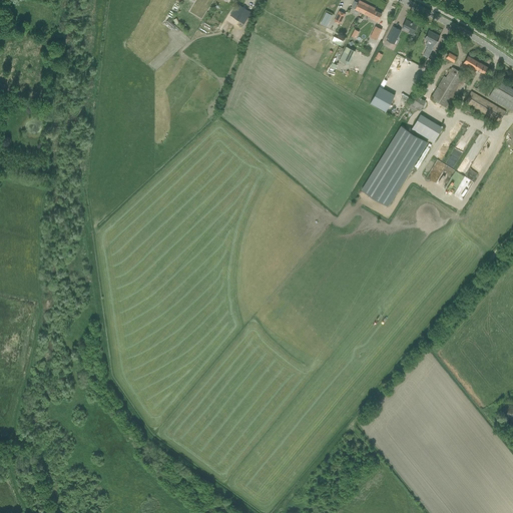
[(354,1),(351,7),(355,9),(359,11),(359,10),(363,11),(362,13),(364,14),(366,9),(367,9),(369,5),(359,0),(358,3),(354,1)]
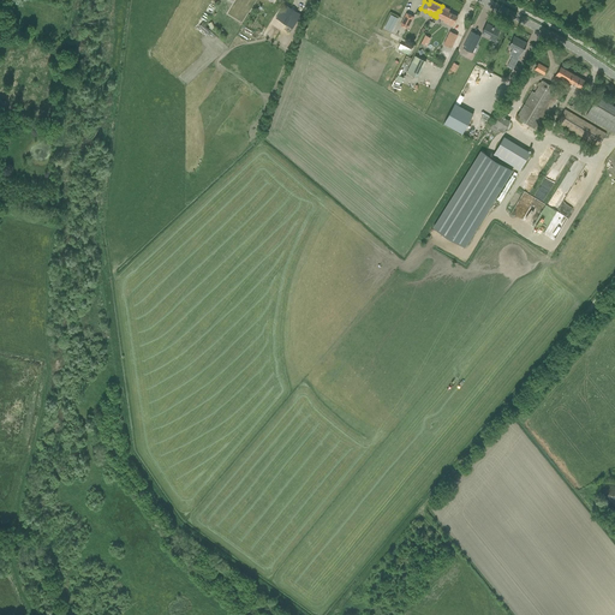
[(285,4),(276,18),(292,28),(302,15),(285,4)]
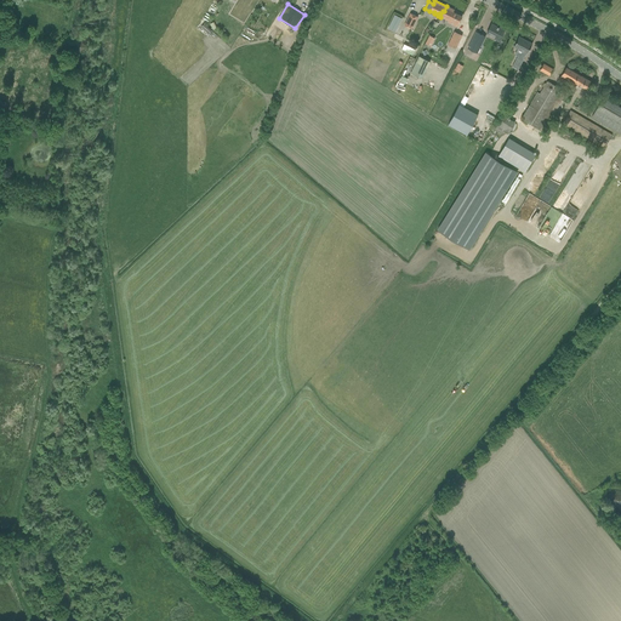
[(443,11),(440,17),(449,21),(450,18),(455,21),(453,26),(457,27),(459,23),(460,22),(462,16),(453,12),(454,10),(446,6),(444,11),(443,11)]
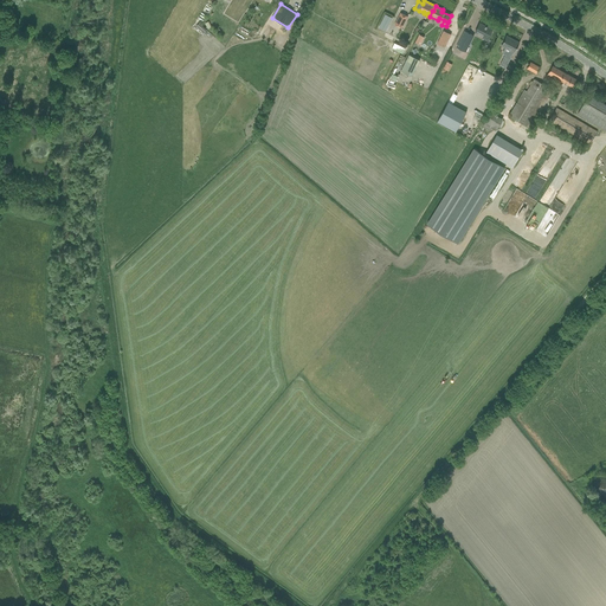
[(386,13),(380,24),(385,26),(391,15),(386,13)]
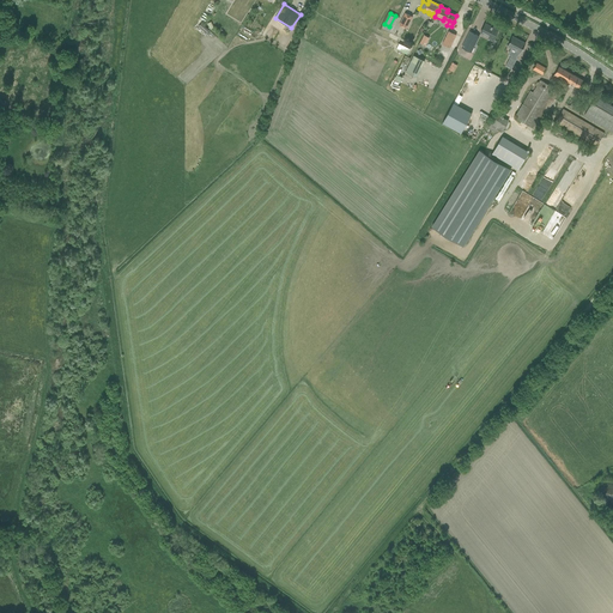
[(399,25),(406,29),(413,17),(405,13),(399,25)]
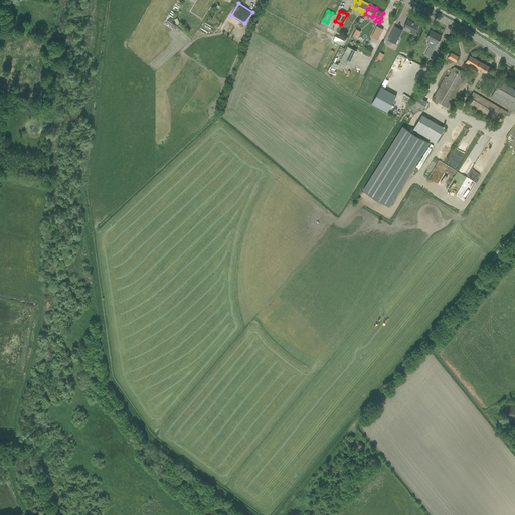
[(409,31),(413,33),(418,24),(415,22),(414,23),(407,20),(403,27),(410,30),(409,31)]
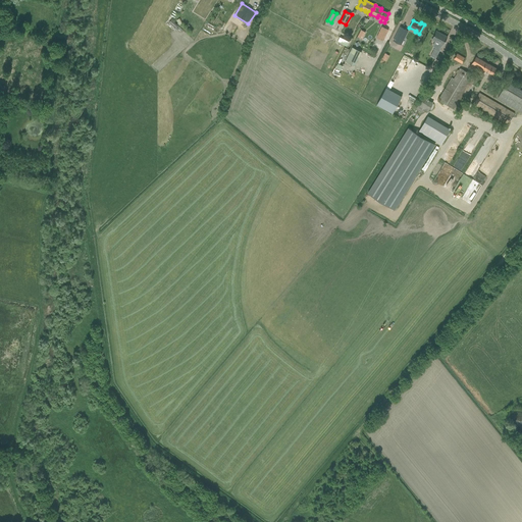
[(376,38),(378,38),(382,41),(388,30),(381,27),(376,38)]
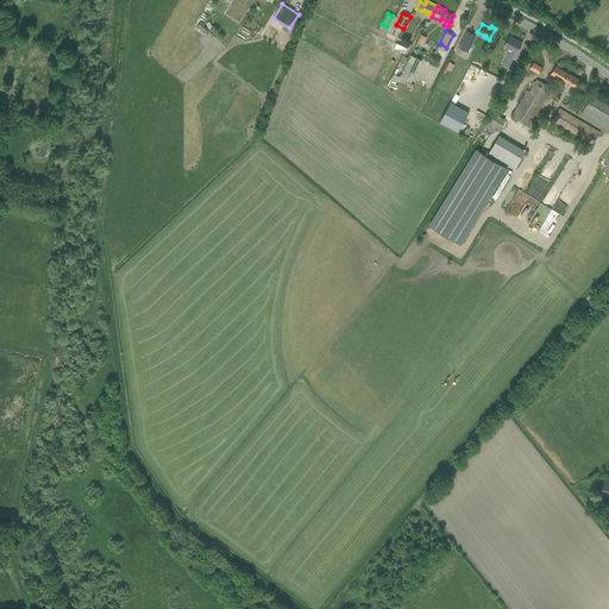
[(468,31),(459,48),(468,51),(472,42),(476,36),(468,31)]
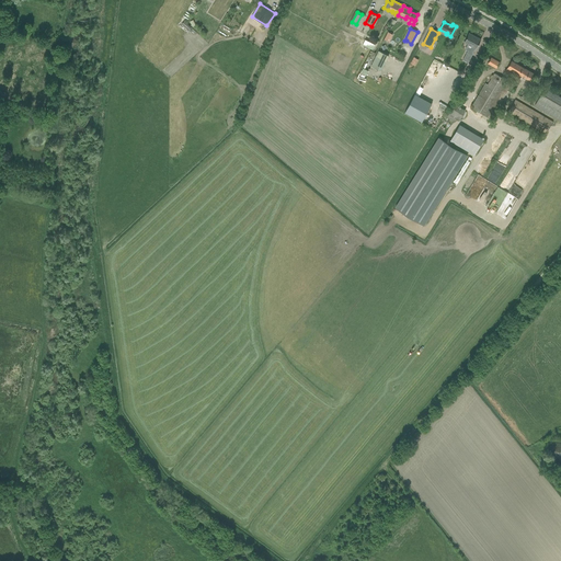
[(476,48),(481,39),(477,37),(474,36),(469,33),(464,42),(471,46),(469,52),(472,54),(476,48)]
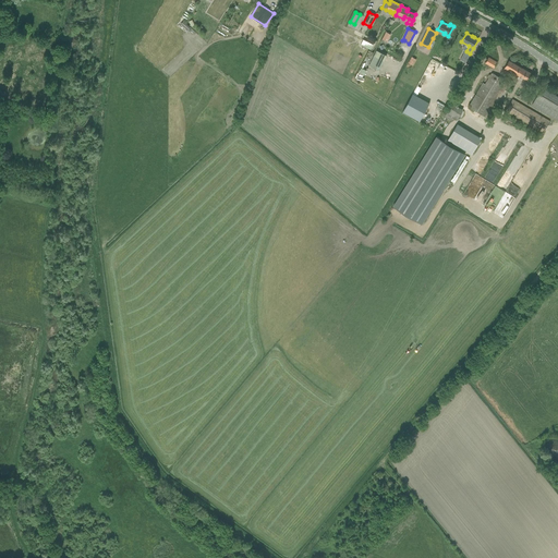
[(364,38),(361,45),(372,49),(374,44),(364,38)]
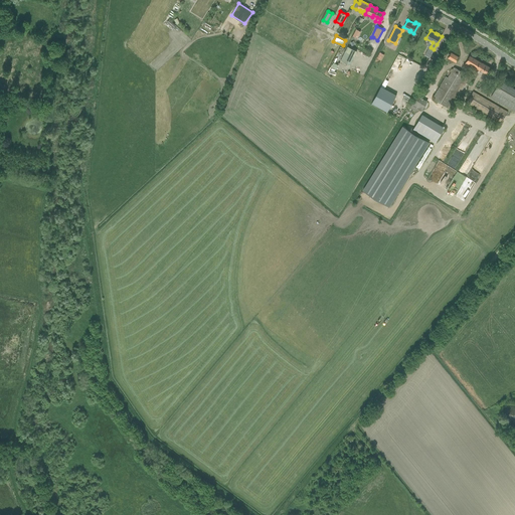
[(347,46),(345,51),(346,51),(354,55),(356,52),(356,51),(347,46)]
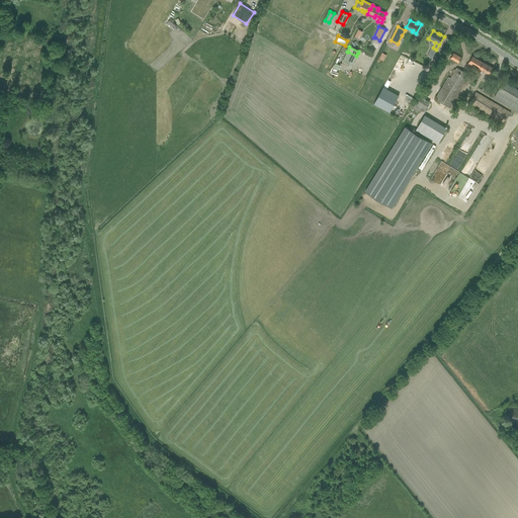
[(381,52),(379,58),(385,61),(387,54),(381,52)]
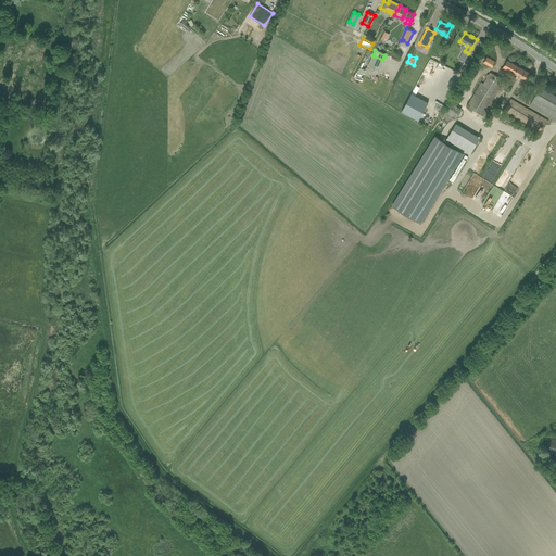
[(483,63),(492,67),(495,62),(487,57),(483,63)]
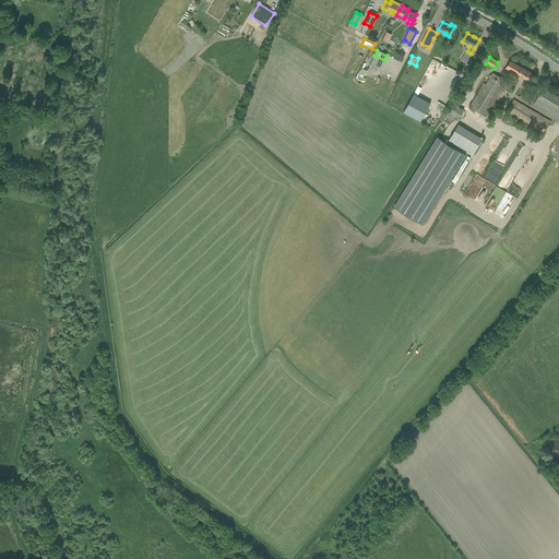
[(503,71),(518,79),(520,75),(527,80),(532,73),(510,60),(503,71)]
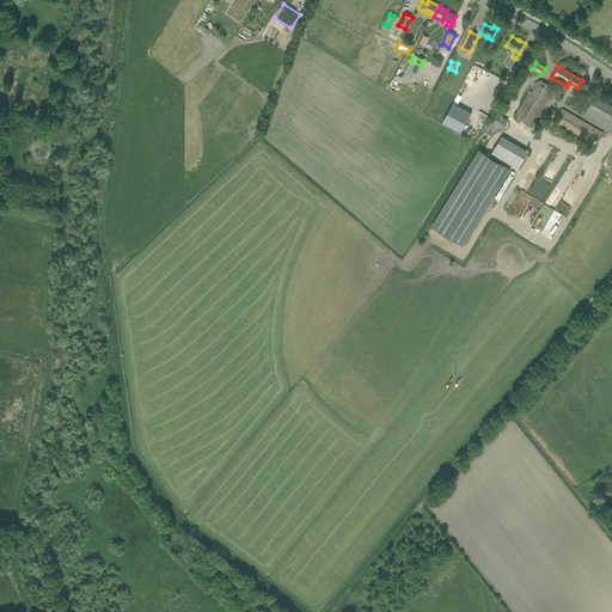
[(513,117),(534,129),(557,91),(539,80),(532,92),(530,91),(513,117)]
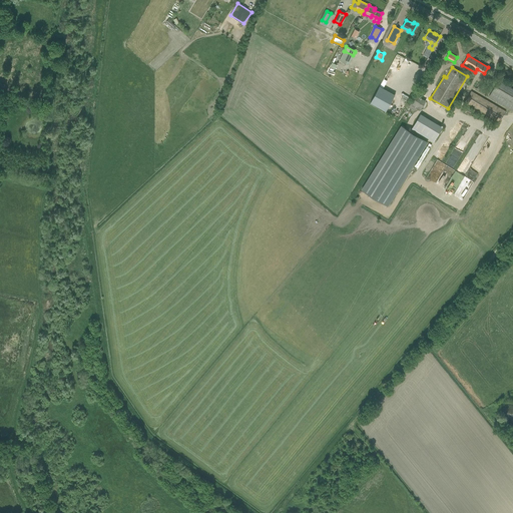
[(489,96),(512,110),(512,88),(498,80),(489,96)]
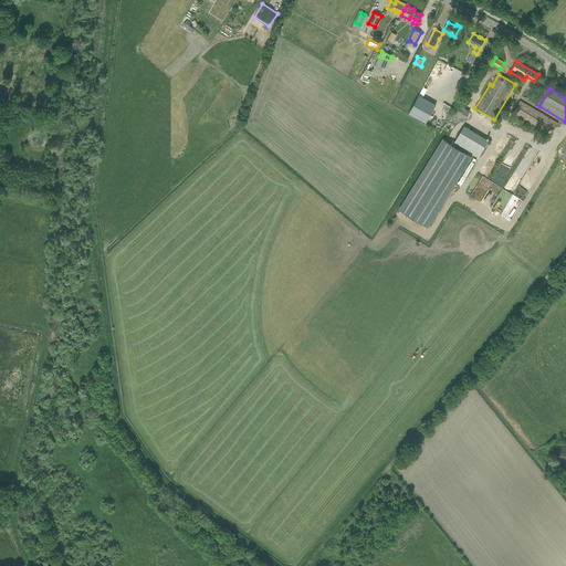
[(524,97),(530,101),(534,95),(527,92),(524,97)]
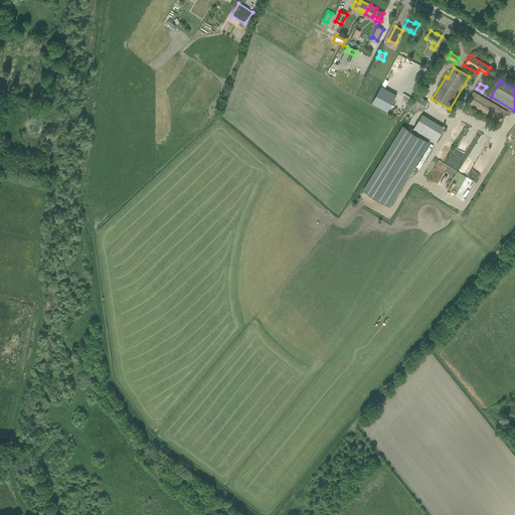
[(387,112),(396,96),(380,87),(371,103),(387,112)]
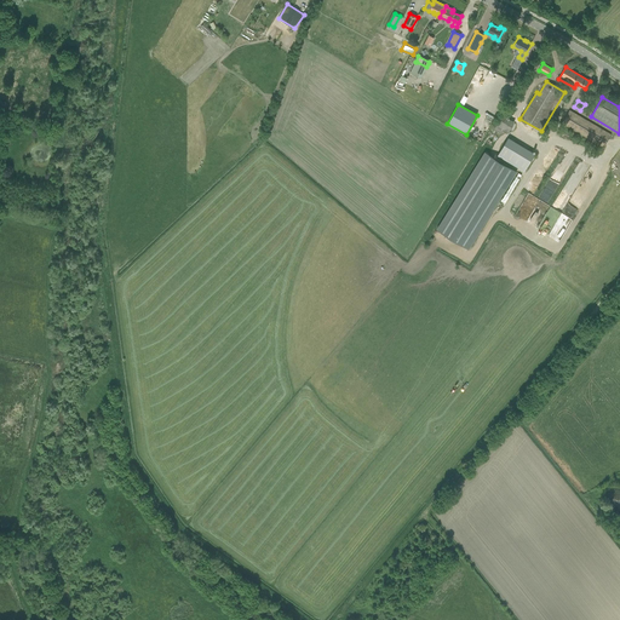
[(562,124),(603,148),(610,135),(569,110),(562,124)]
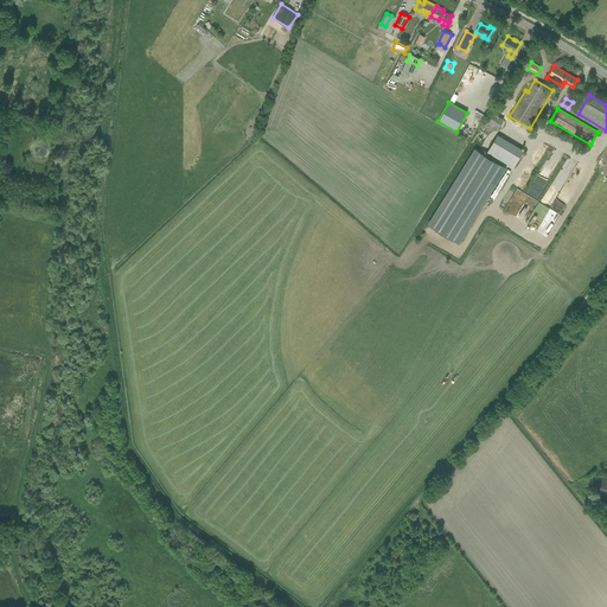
[(489,115),(487,128),(500,128),(500,120),(494,119),(494,115),(489,115)]
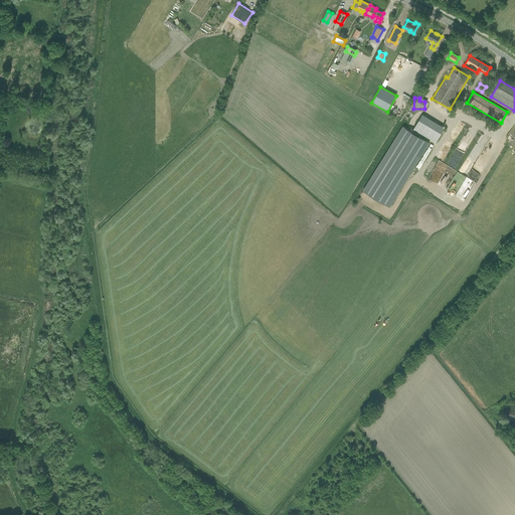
[(414,130),(439,142),(447,127),(422,114),(414,130)]
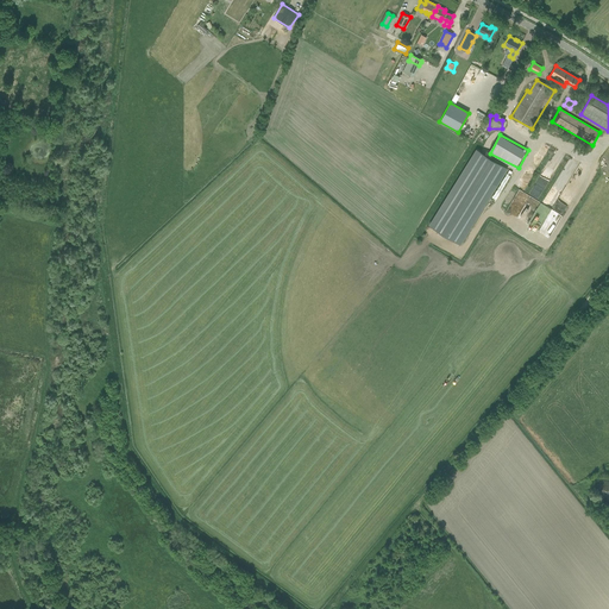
[(507,170),(476,151),(428,226),(459,246),(507,170)]
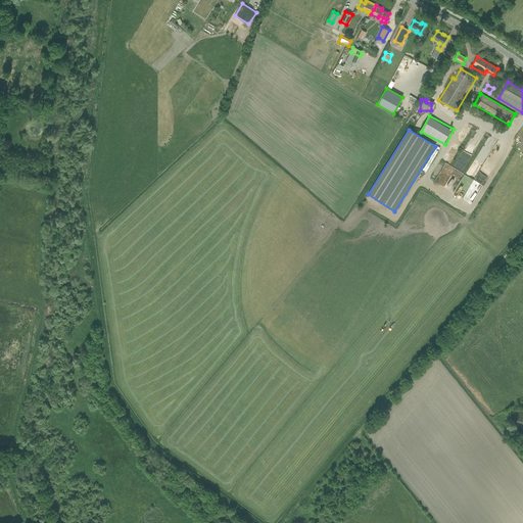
[(459,160),(466,164),(473,153),(465,149),(459,160)]
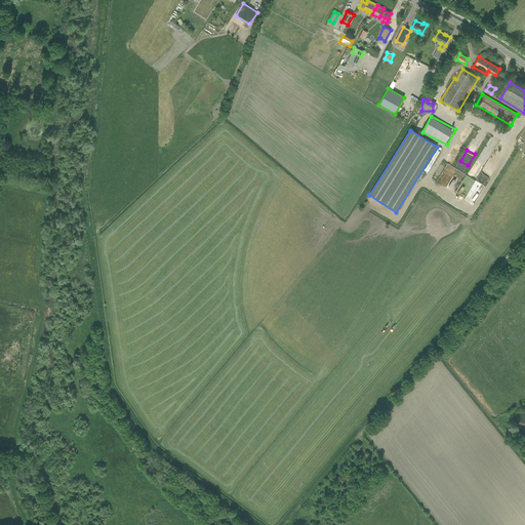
[(476,202),(487,180),(478,176),(476,180),(467,175),(465,178),(468,179),(466,185),(463,184),(462,186),(461,185),(458,191),(466,195),(466,196),(476,202)]
